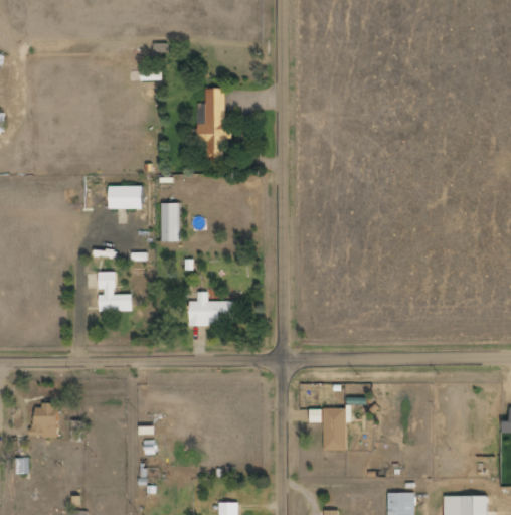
[(152,53),(165,54),(165,43),(153,43),(152,53)]
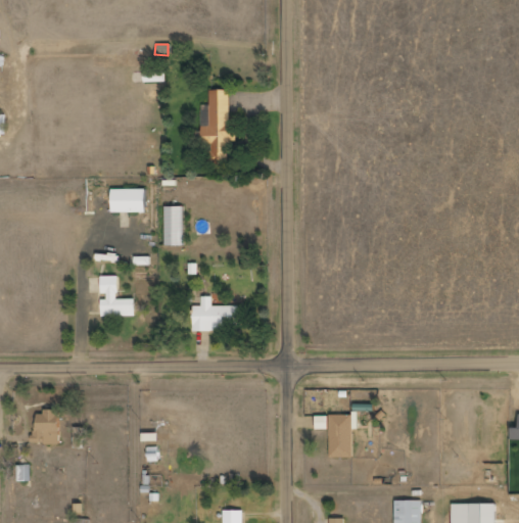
[(227,90),(207,90),(207,106),(200,106),(201,164),(227,164),(227,141),(235,141),(235,123),(228,123),(227,90)]
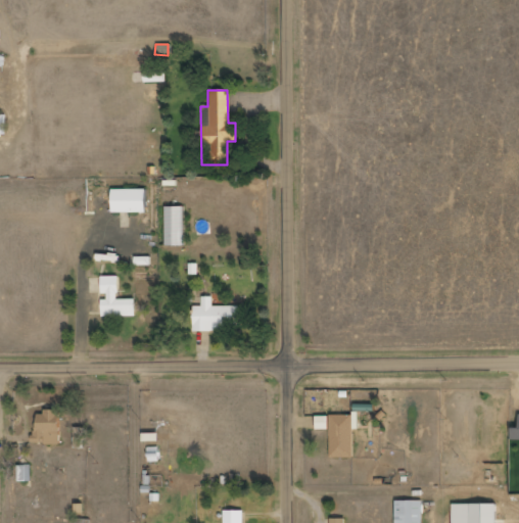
[(110,212),(143,212),(144,189),(110,189),(110,212)]
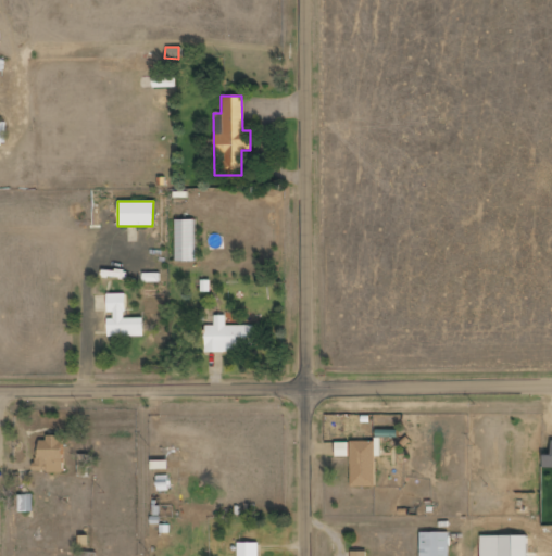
[(192,219),(173,219),(172,261),(191,261),(192,219)]
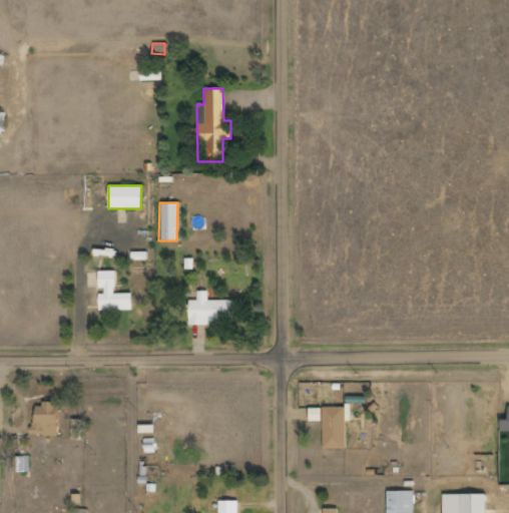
[(97,291),(98,311),(131,310),(130,293),(114,294),(114,271),(97,271),(98,291),(97,291)]
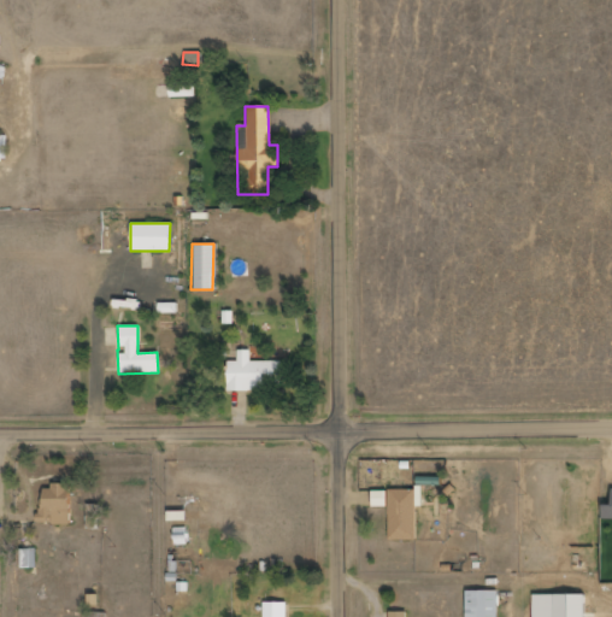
[(283,362),(247,360),(247,350),(235,350),(234,362),(225,360),(225,389),(282,391),(283,362)]
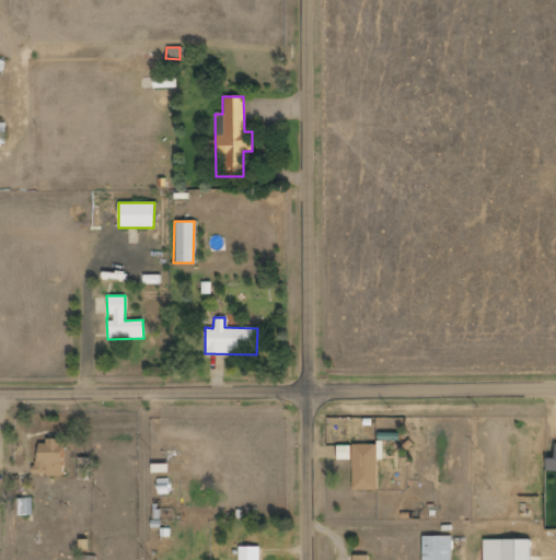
[(61,440),(38,440),(38,462),(32,463),(32,476),(62,475),(61,440)]
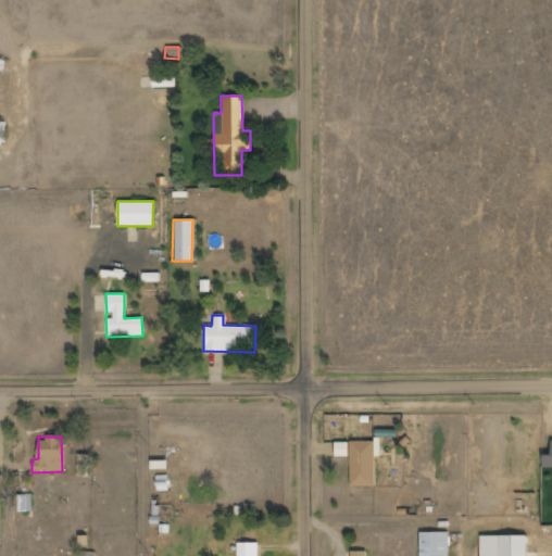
[(551,440),(550,440),(550,454),(542,454),(542,467),(551,467),(551,440)]
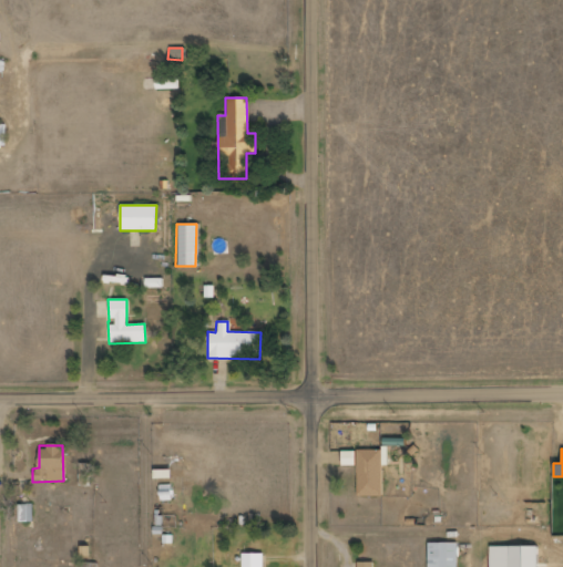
[(380,495),(380,450),(340,450),(340,465),(355,465),(356,496),(380,495)]
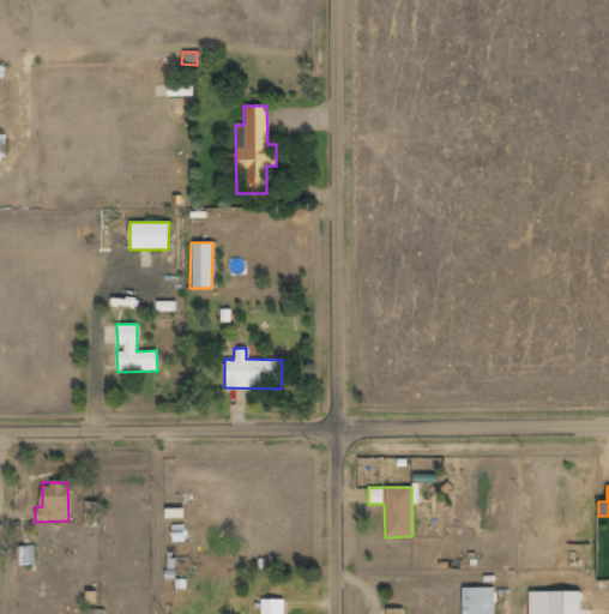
[(18,546),(18,565),(34,565),(34,546),(18,546)]
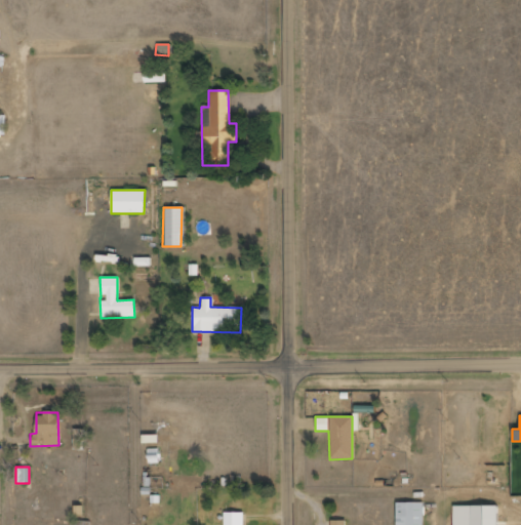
[(421,524),(422,502),(395,501),(394,524),(421,524)]
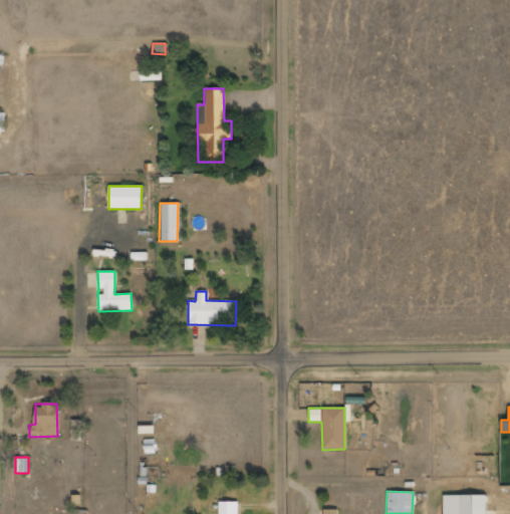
[(485,513),(486,495),(443,495),(442,513),(485,513)]
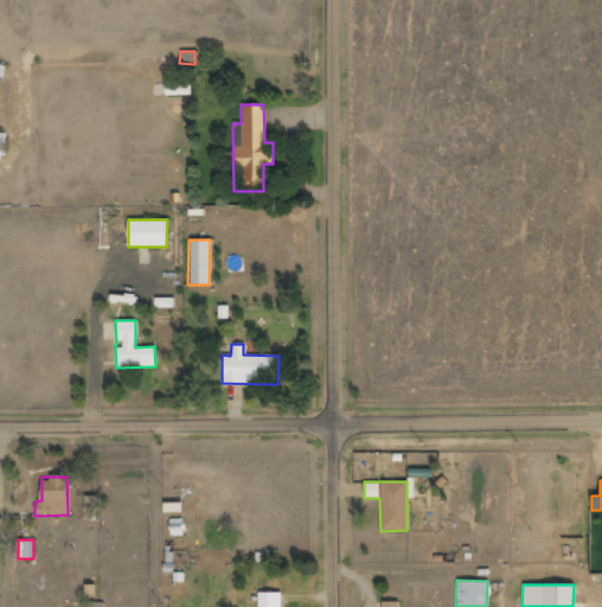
[(279,606),(280,592),(256,592),(256,606),(279,606)]
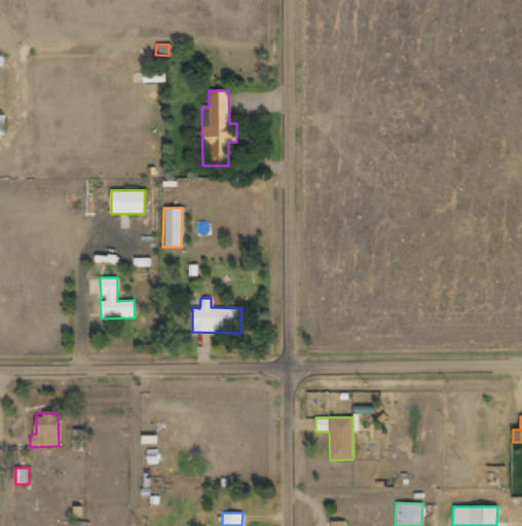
All buildings are outlined.
